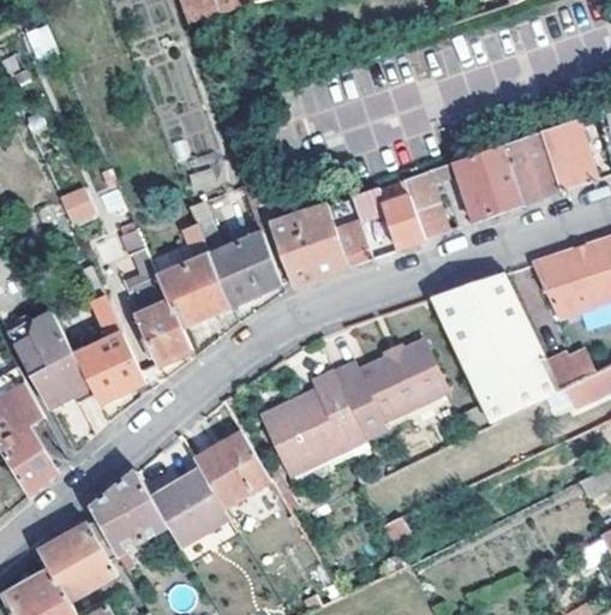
[(175,0),(184,21),(215,11),(211,0),(175,0)]
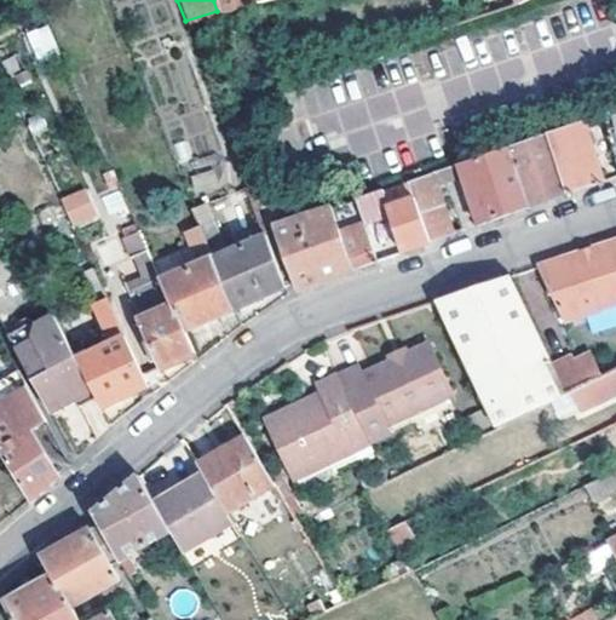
[(213,0),(217,11),(246,0),(213,0)]
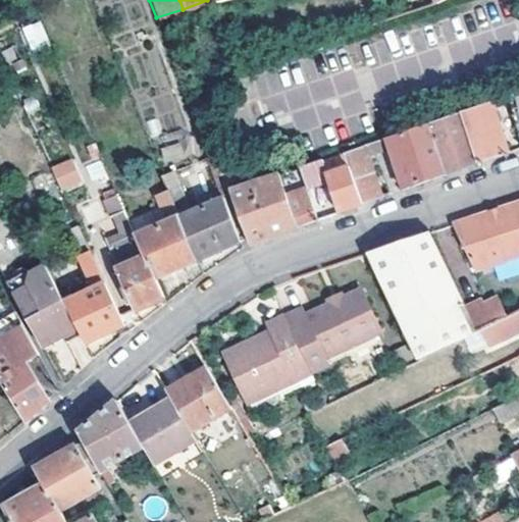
[(38,19),(18,27),(28,52),(47,45),(38,19)]
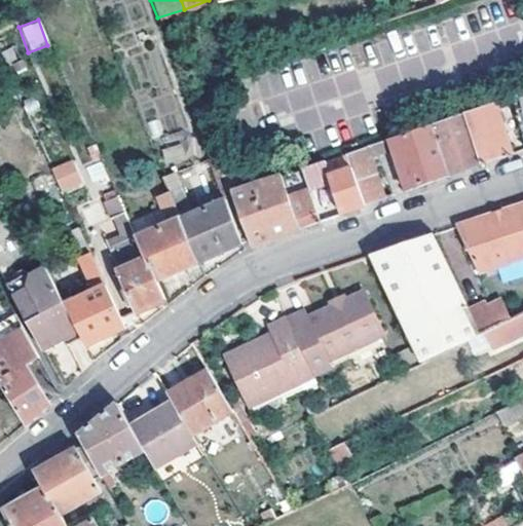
[(522,91),(507,98),(522,144),(522,91)]
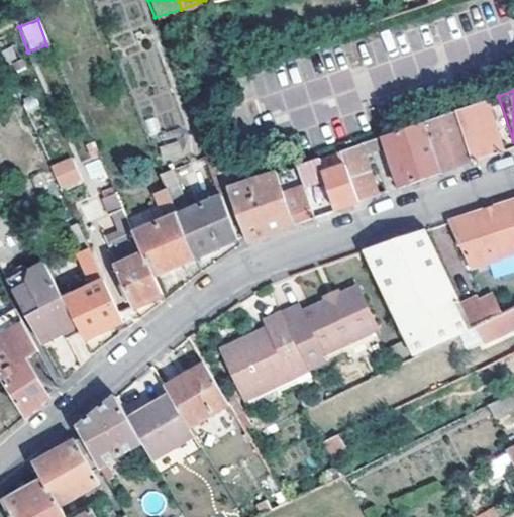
[(483,101),(453,110),(471,160),(492,151),(499,149),(483,101)]
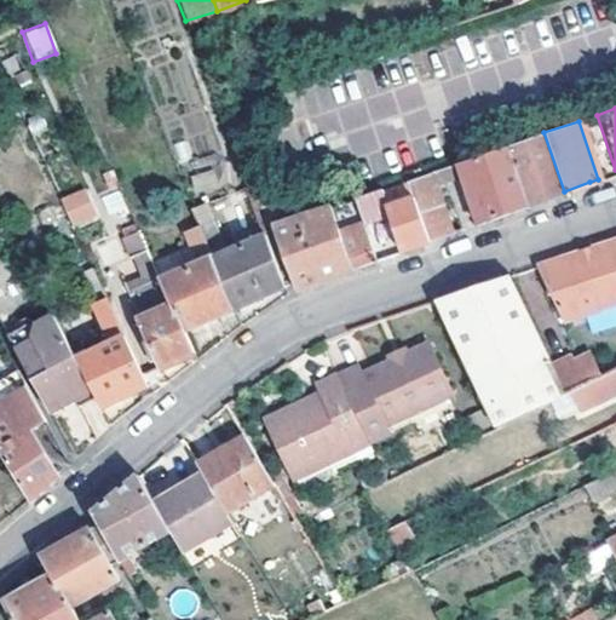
[(543,132),(504,145),(524,206),(546,197),(564,191),(543,132)]
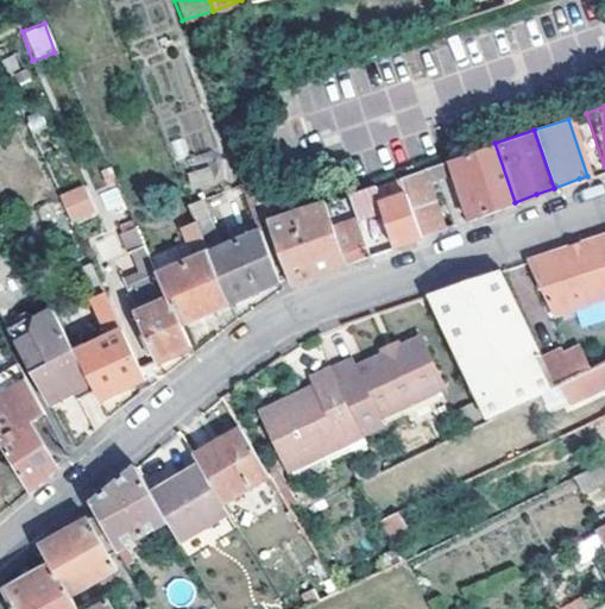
[(402,187),(426,180),(451,171),(467,219),(515,202),(495,143),(397,174),(402,187)]
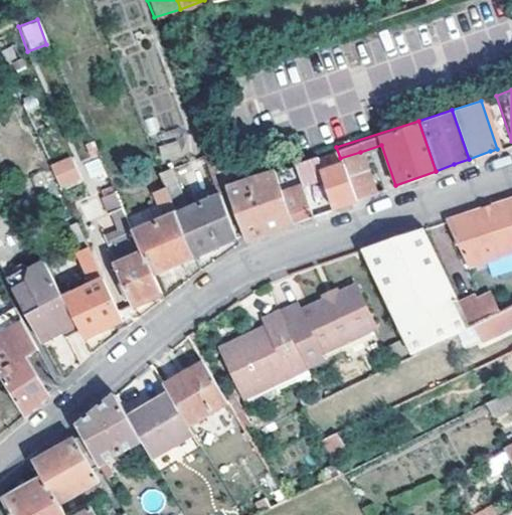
[(155,143),(157,160),(190,156),(188,139),(155,143)]
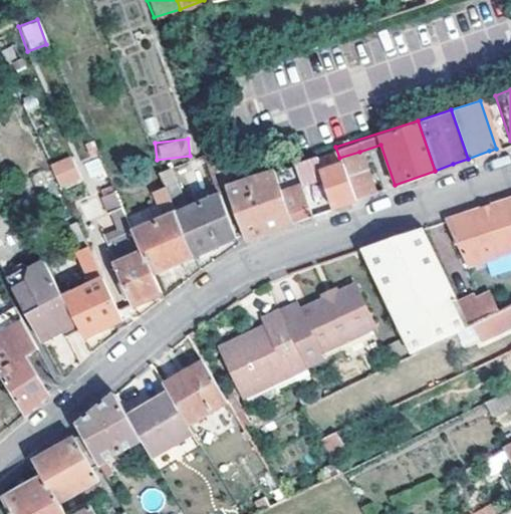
[(344,203),(354,199),(339,158),(335,147),(313,154),(320,177),(331,208),(344,203)]
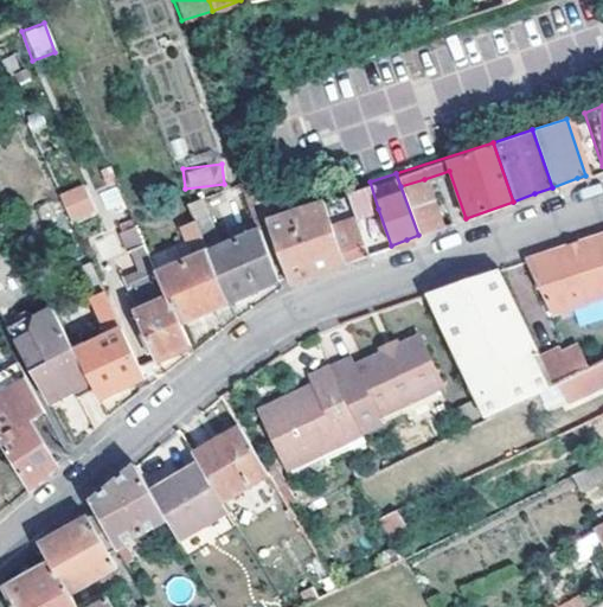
[(275,276),(238,177),(225,183),(242,230),(205,248),(225,298),(255,286),(275,276)]
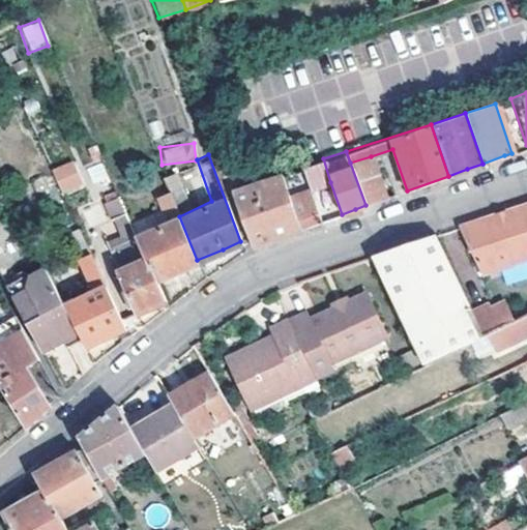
[(350,163),(366,205),(385,199),(371,156),(350,163)]
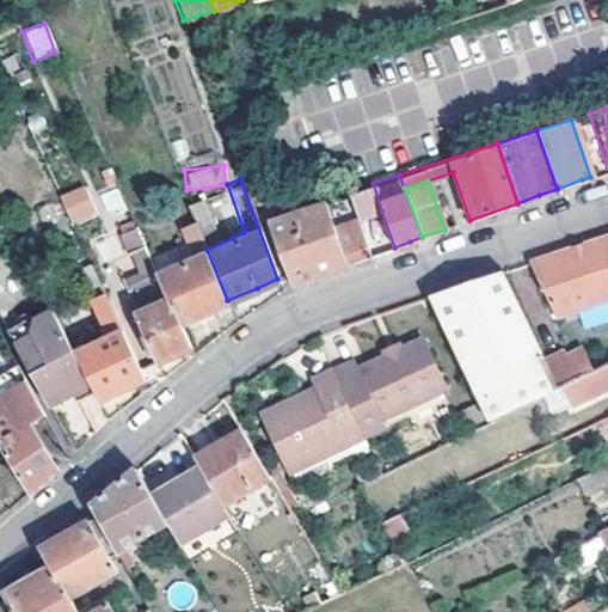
[(381,210),(373,183),(348,190),(354,210),(357,219),(381,210)]
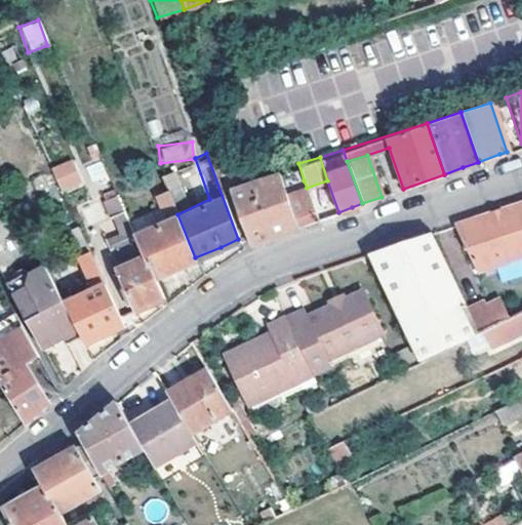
[(49,165),(56,192),(78,186),(72,159),(49,165)]
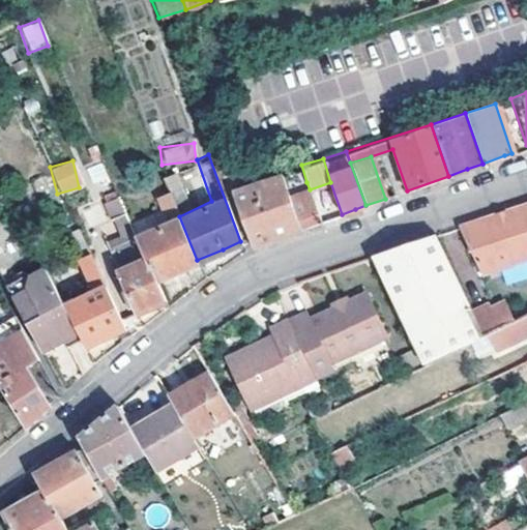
[(91,185),(106,179),(97,162),(83,168),(91,185)]
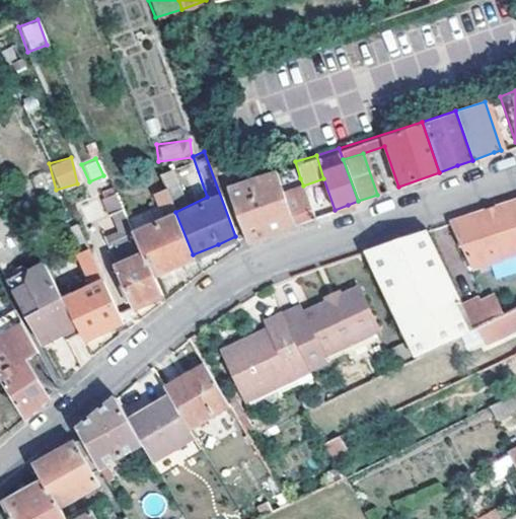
[(273,168),(224,184),(244,240),(284,227),(314,217),(305,191),(303,186),(300,178),(279,186),(273,168)]
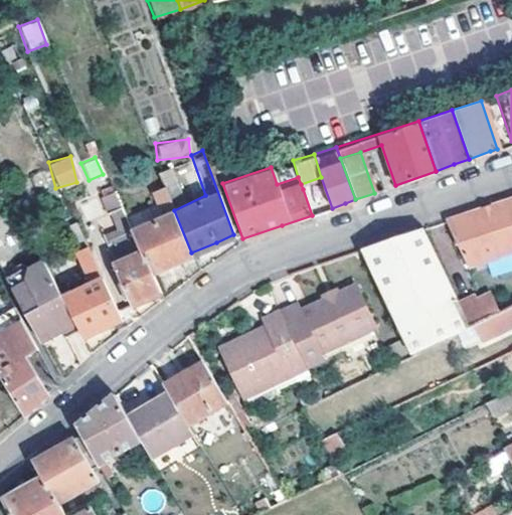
[(121,203),(151,270),(171,262),(191,252),(174,210),(157,169),(148,172),(166,213),(143,223),(132,198),(121,203)]
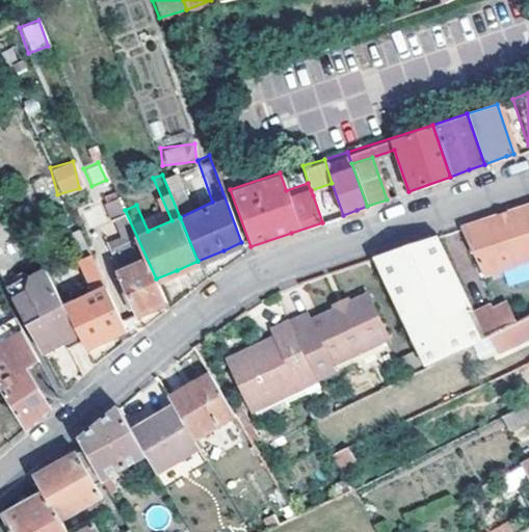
[(313,195),(322,222),(329,219),(336,217),(328,190),(313,195)]
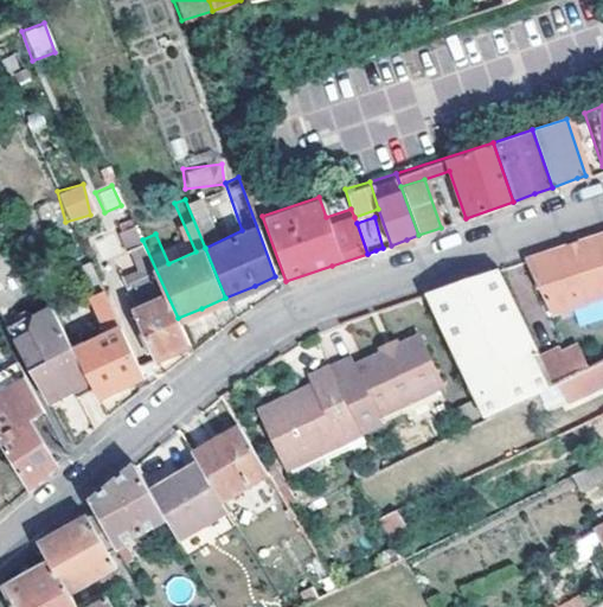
[(602,231),(576,241),(579,253),(570,256),(566,244),(527,257),(556,313),(602,294),(602,231)]
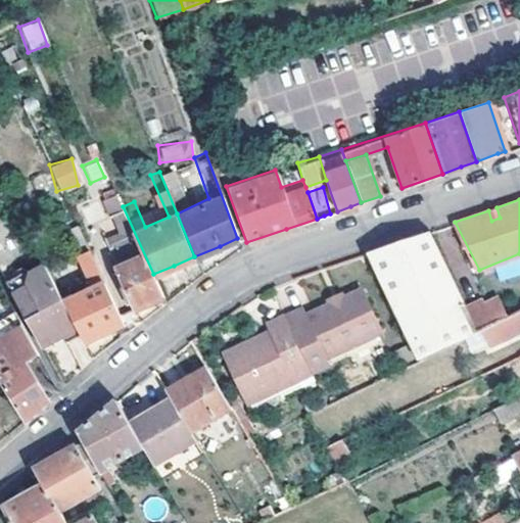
[(163,296),(153,274),(123,206),(96,218),(132,308),(149,301),(163,296)]
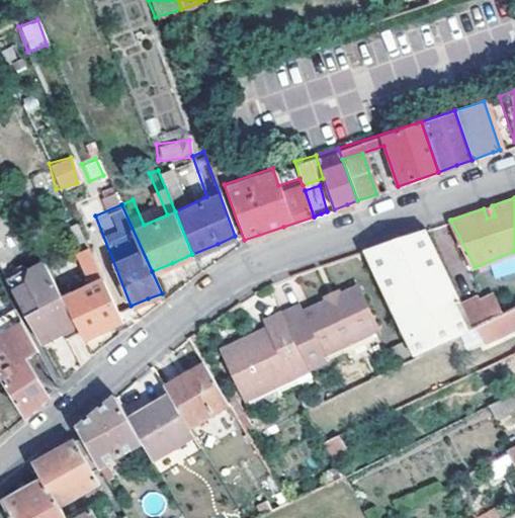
[(495,216),(492,205),(484,208),(487,219),(495,216)]
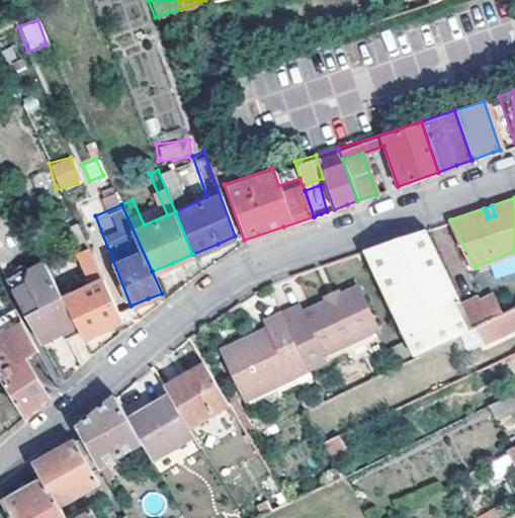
[(121,320),(75,221),(60,228),(88,285),(61,298),(79,333),(82,338),(121,320)]
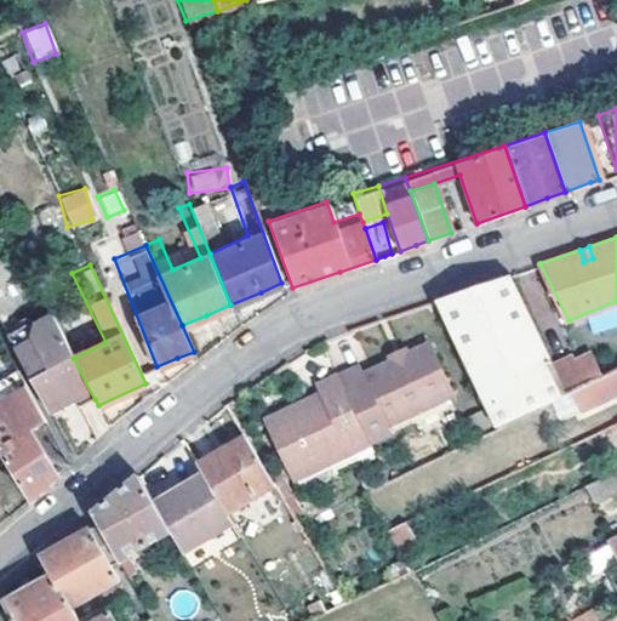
[(553,370),(507,274),(433,298),(495,427),(564,396),(553,370)]
